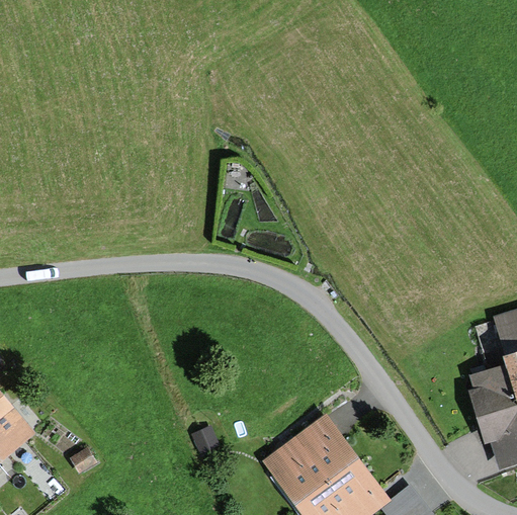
[(503,353),(501,353),(504,363),(467,374),(471,388),(466,389),(484,443),(489,441),(498,468),(516,462),(516,309),(492,318),(503,353)]
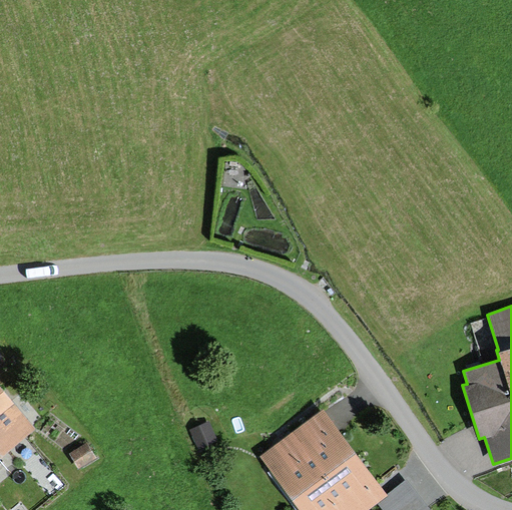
[(0,458),(35,429),(0,387),(0,458)]
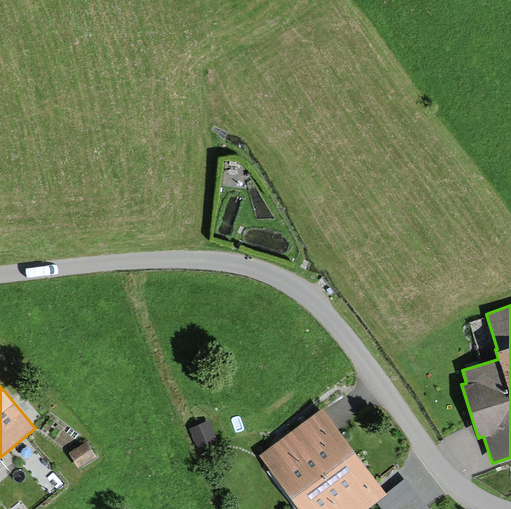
[(289,498),(353,449),(321,408),(257,456),(289,498)]
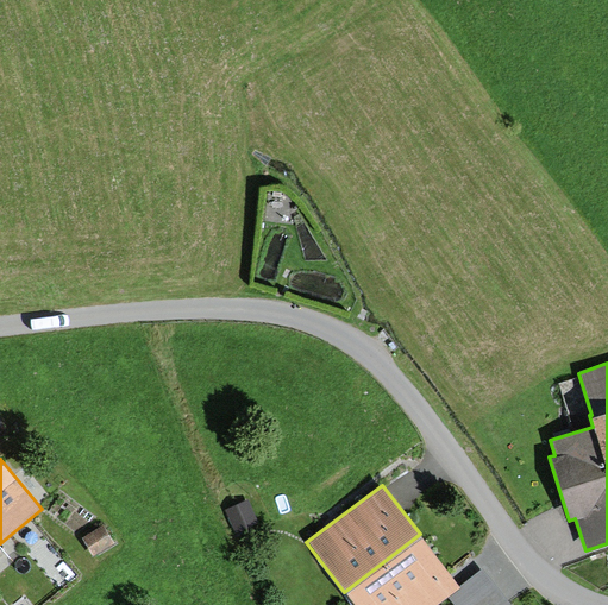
[(256,524),(245,500),(224,510),(234,534),(256,524)]
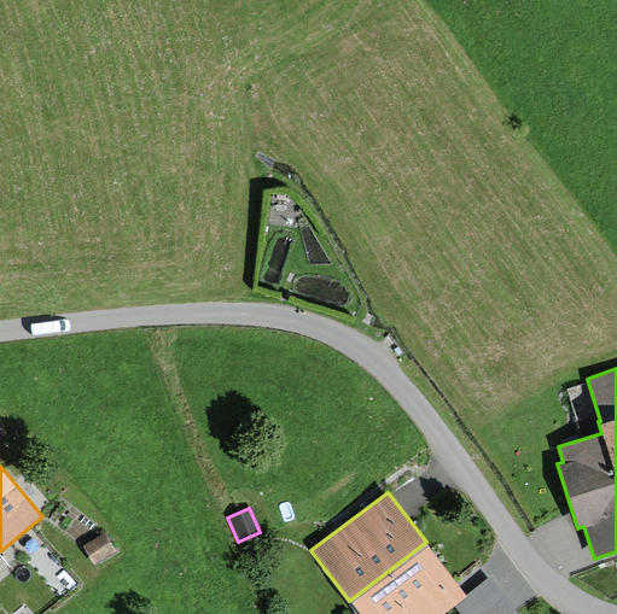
[(116,554),(104,533),(81,547),(93,567),(116,554)]
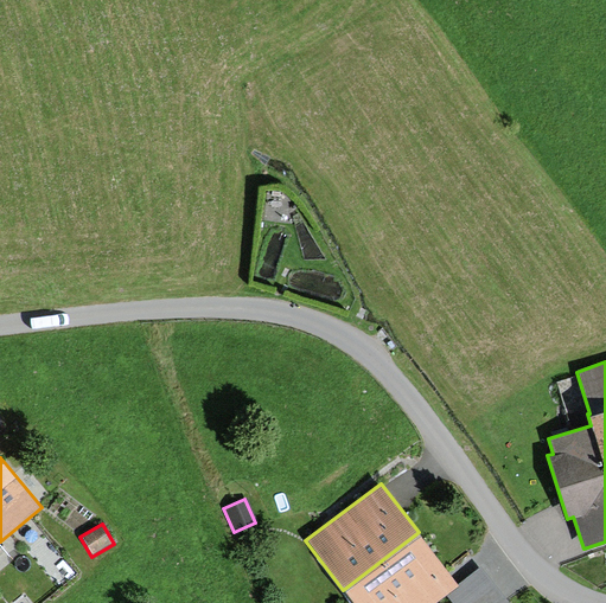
[(419,532),(343,590),(352,602),(434,602),(444,596),(459,584),(419,532)]
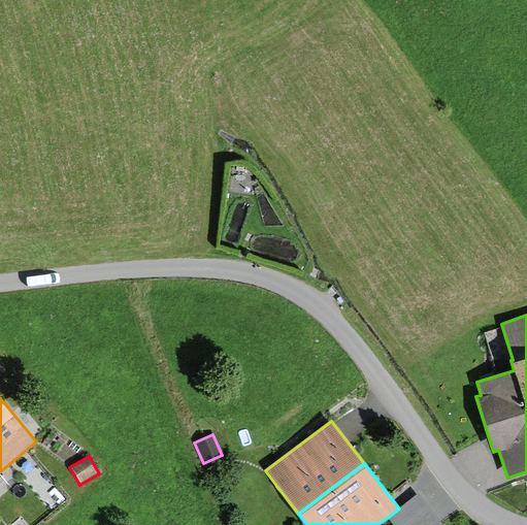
[(399,509),(386,519),(390,524),(439,524),(417,495),(399,509)]
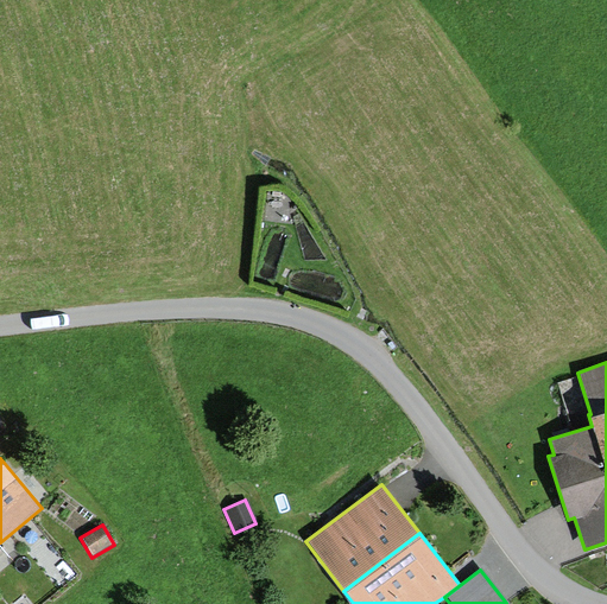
All buildings are outlined.
